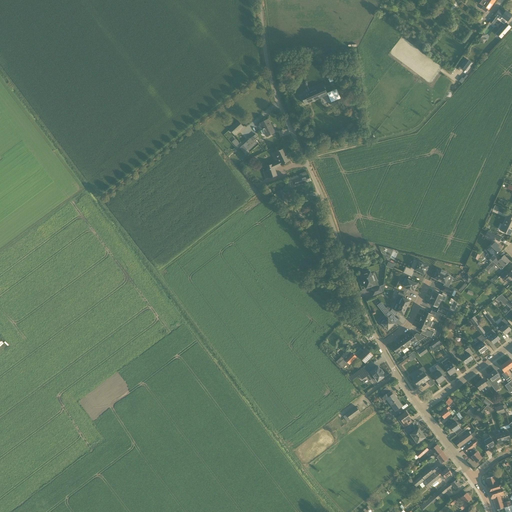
[(495,0),(486,0),(485,0),(482,0),(480,4),(483,6),(481,9),(486,13),(488,10),(489,10),(495,0)]
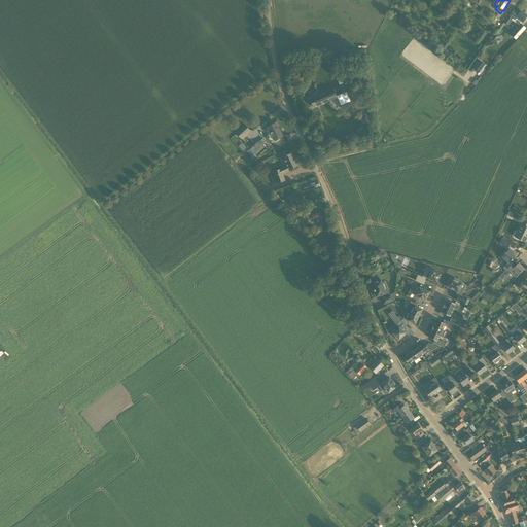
[(515,20),(517,18),(523,23),(526,15),(521,11),(519,14),(514,10),(504,23),(507,25),(513,19),(515,20)]
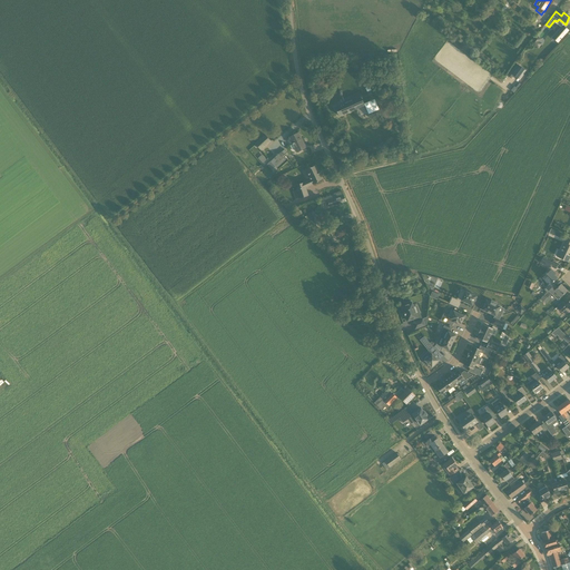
[(552,38),(558,42),(569,31),(563,26),(552,38)]
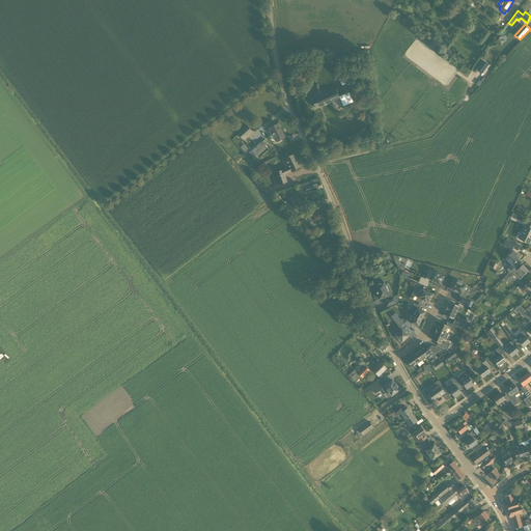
[(482,58),(476,66),(484,73),(491,64),(482,58)]
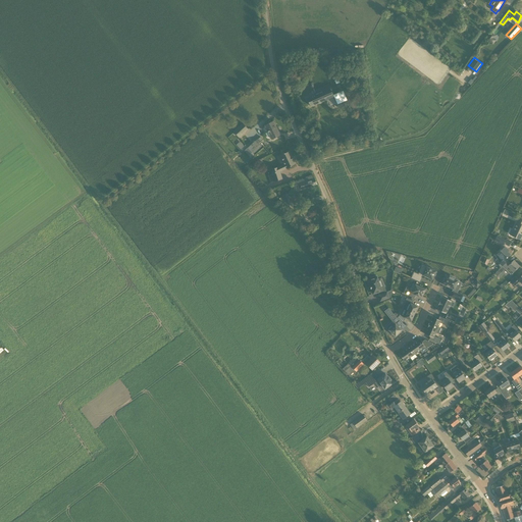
[(307,99),(311,107),(333,97),(333,96),(337,95),(332,84),(316,91),(317,94),(307,99)]
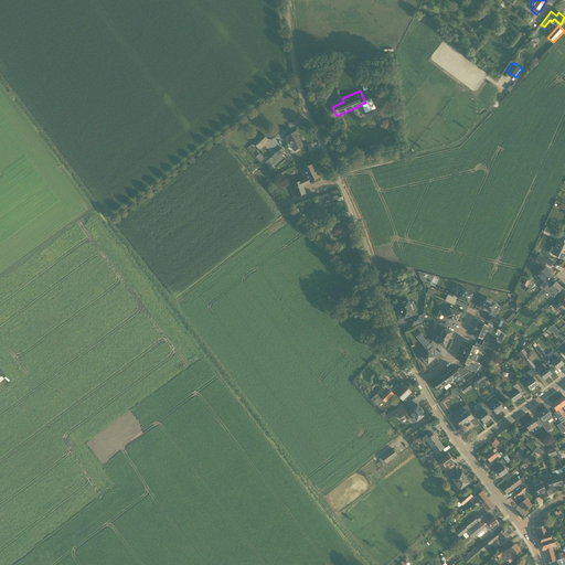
[(286,136),(294,151),(304,147),(302,146),(301,147),(299,144),(300,142),(301,142),(296,131),(286,136)]
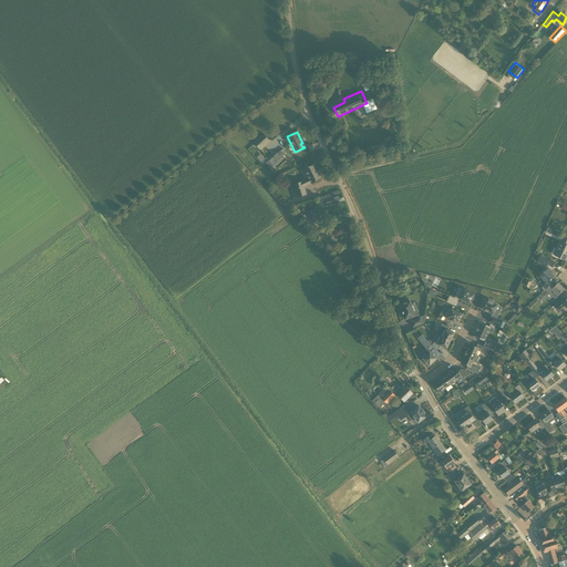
[(264,134),(254,143),(259,150),(269,141),(264,134)]
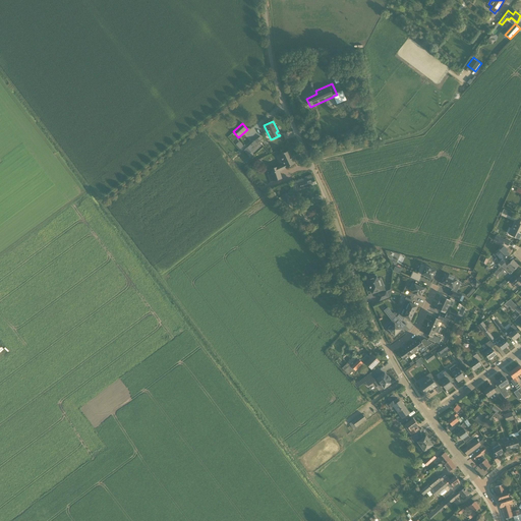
[(256,139),(247,148),(250,151),(259,142),(256,139)]
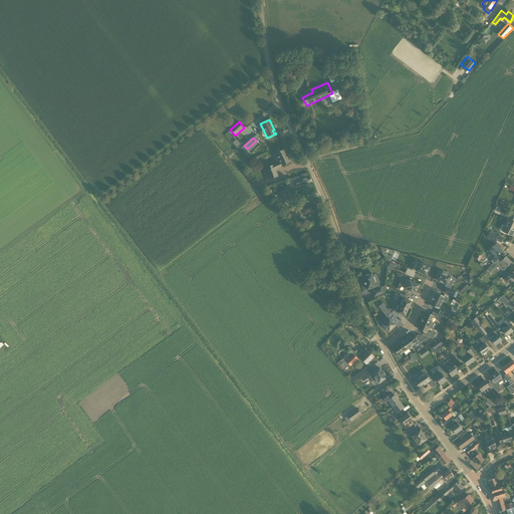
[(278,158),(277,159),(278,163),(276,164),(278,168),(282,166),(282,167),(291,162),(289,158),(288,158),(284,150),(276,153),(278,158)]
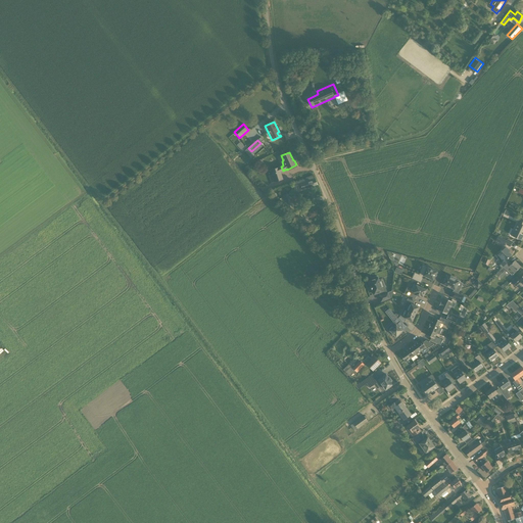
[(282,172),(270,176),(272,184),(285,180),(282,172)]
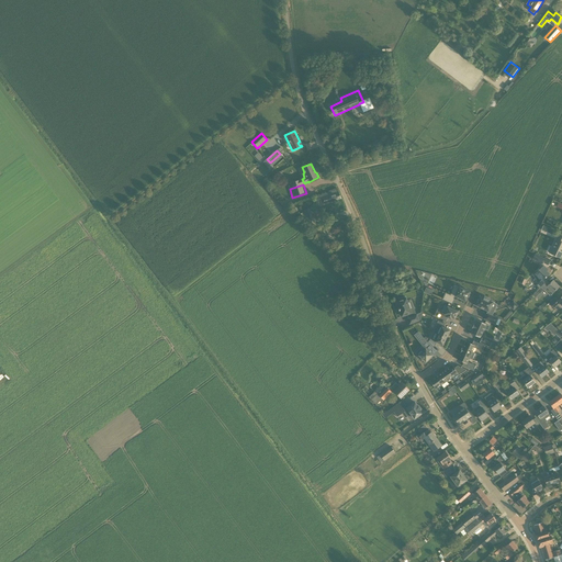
[(329,192),(318,195),(315,197),(317,205),(322,205),(341,199),(339,192),(337,193),(336,190),(329,192)]
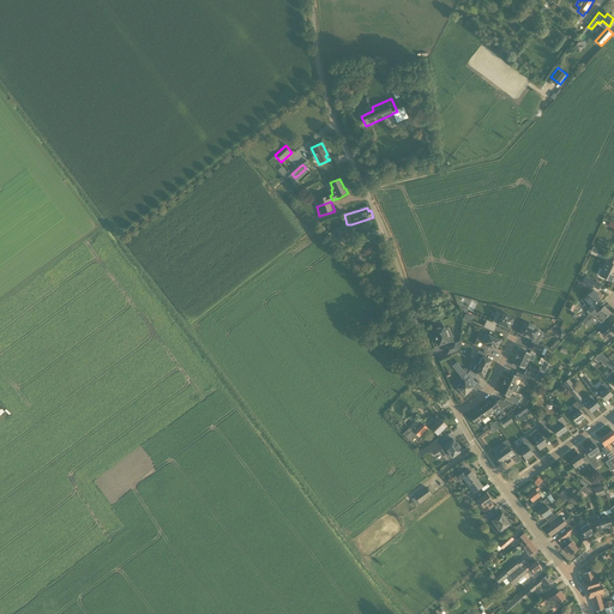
[(342,227),(330,230),(331,235),(329,235),(331,242),(333,242),(335,246),(347,241),(342,227)]
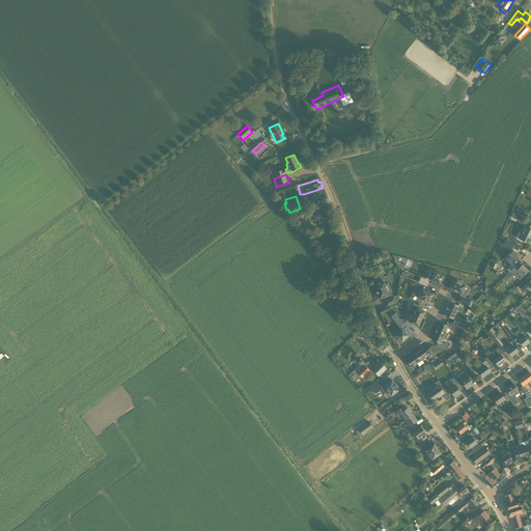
[(513,213),(511,218),(523,223),(525,219),(513,213)]
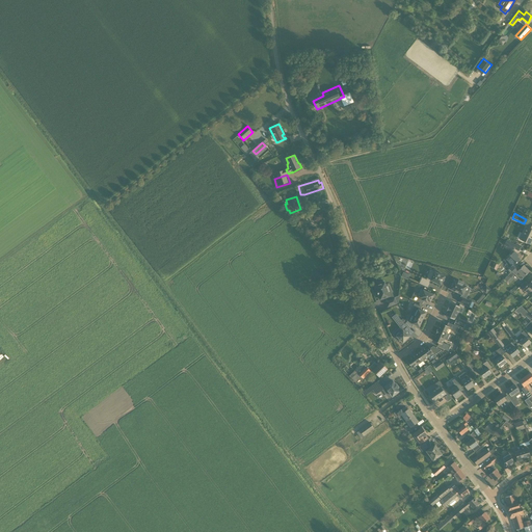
[(521,240),(530,244),(531,240),(531,239),(531,238),(531,224),(528,223),(521,240)]
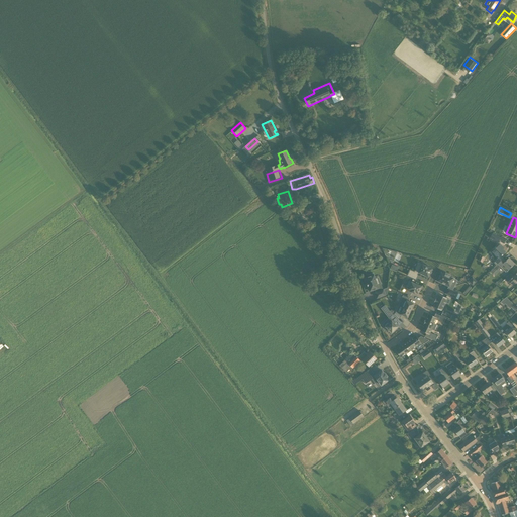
[(492,233),(490,238),(499,243),(501,238),(492,233)]
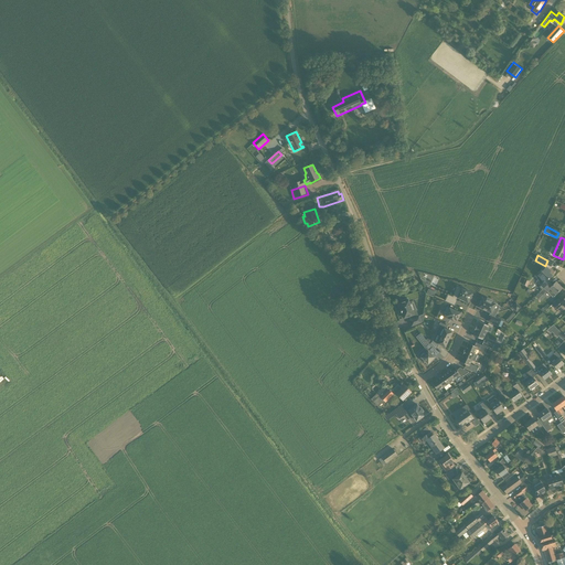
[(539,275),(540,277),(545,283),(552,276),(550,273),(551,272),(546,267),(539,275)]
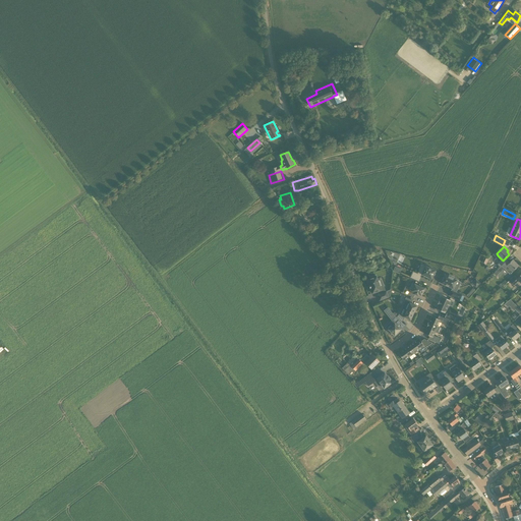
[(504,268),(510,274),(518,266),(513,259),(510,264),(507,261),(498,270),(500,272),(504,268)]
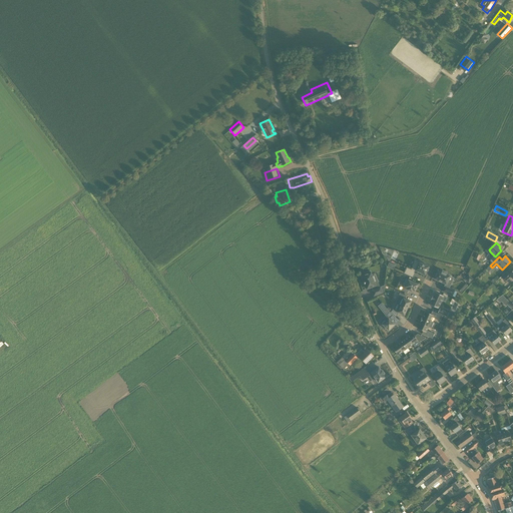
[(404,274),(412,278),(414,273),(415,271),(418,272),(421,274),(421,273),(425,275),(427,271),(428,272),(429,268),(428,268),(429,267),(419,263),(417,266),(416,266),(415,268),(413,267),(411,270),(407,268),(404,274)]
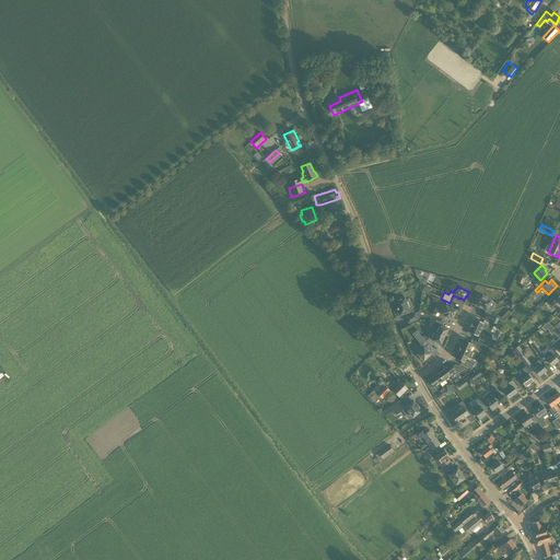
[(555,304),(559,308),(559,306),(559,294),(556,300),(552,296),(547,302),(551,307),(555,304)]
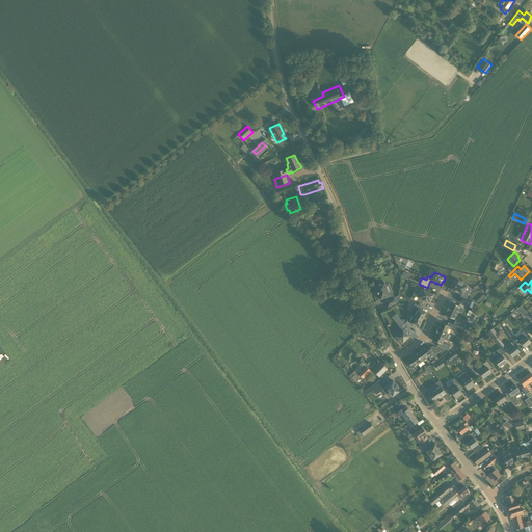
[(388,307),(396,303),(394,298),(392,292),(389,293),(383,281),(378,283),(378,285),(375,287),(377,291),(377,292),(378,294),(378,295),(380,300),(386,298),(387,301),(386,301),(388,307)]
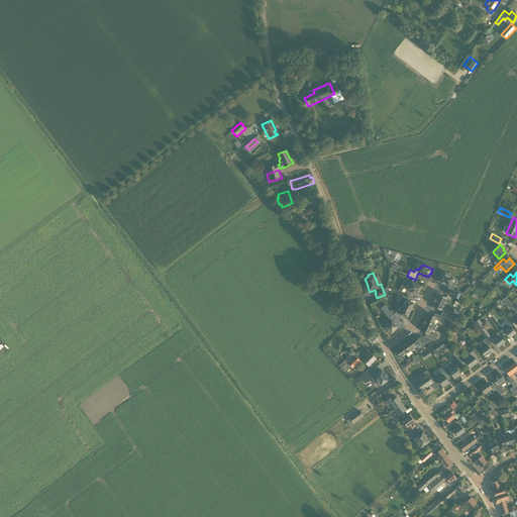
[(455,298),(458,293),(452,291),(453,287),(451,286),(452,283),(451,283),(453,278),(449,277),(450,276),(445,274),(445,275),(441,273),(437,281),(449,287),(448,289),(447,289),(445,294),(455,298)]
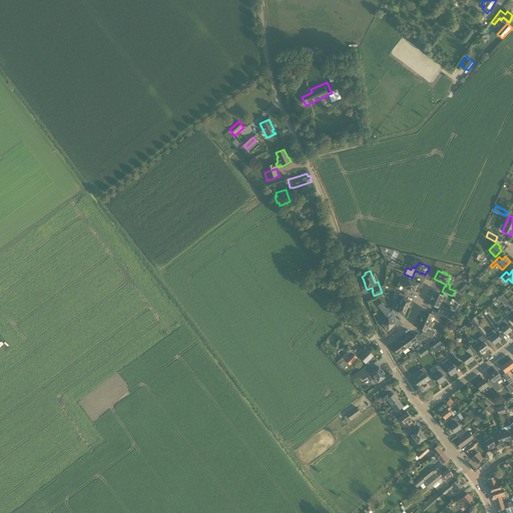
[(407,294),(409,291),(412,292),(413,291),(415,292),(418,285),(408,280),(406,285),(400,282),(397,289),(407,294)]
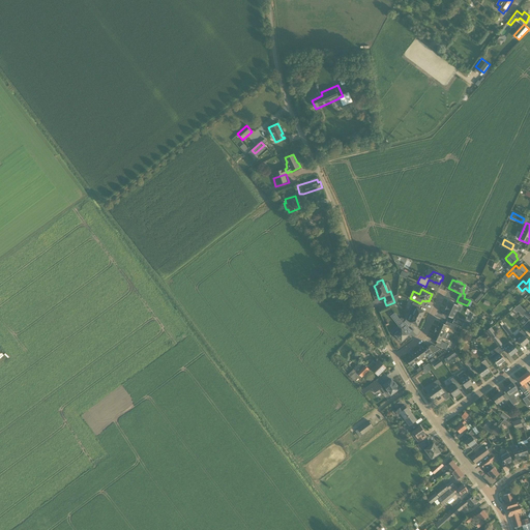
[(416,308),(413,316),(421,319),(424,312),(418,310),(420,305),(413,302),(411,306),(416,308)]
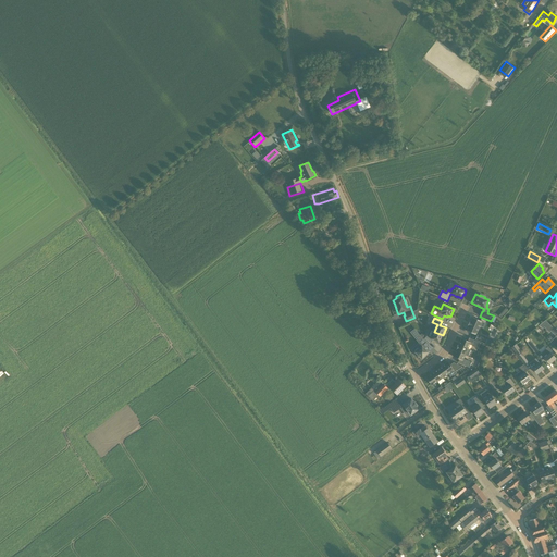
[(473,318),(471,321),(470,321),(469,323),(467,326),(469,327),(467,331),(475,335),(482,321),(473,318)]
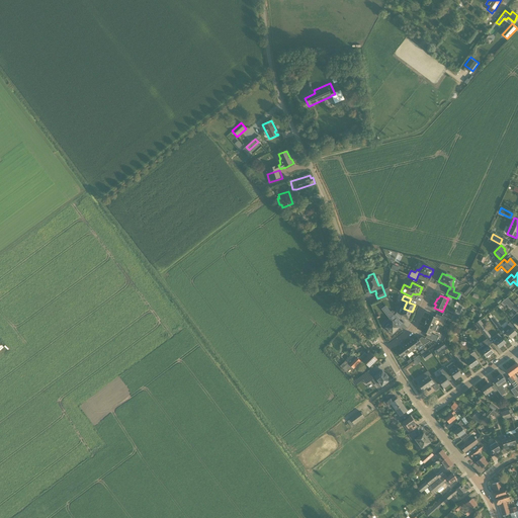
[(517,309),(511,301),(507,306),(510,309),(512,308),(517,313),(517,311),(517,309)]
